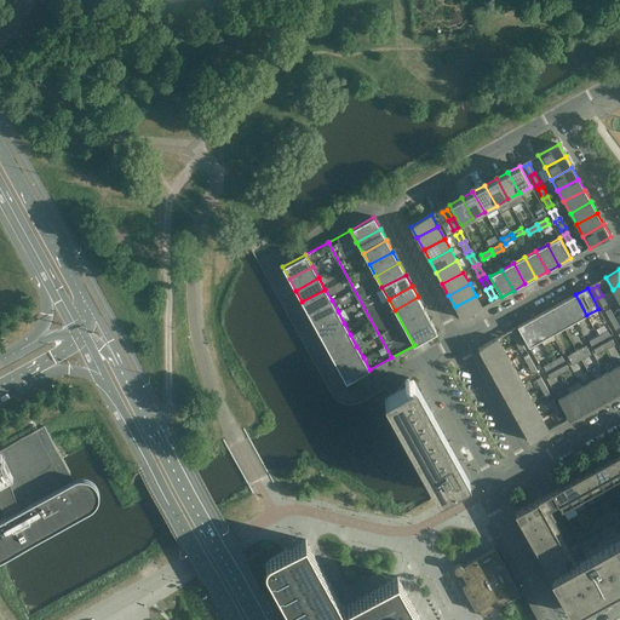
[(308,314),(332,300),(325,290),(302,302),(308,314)]
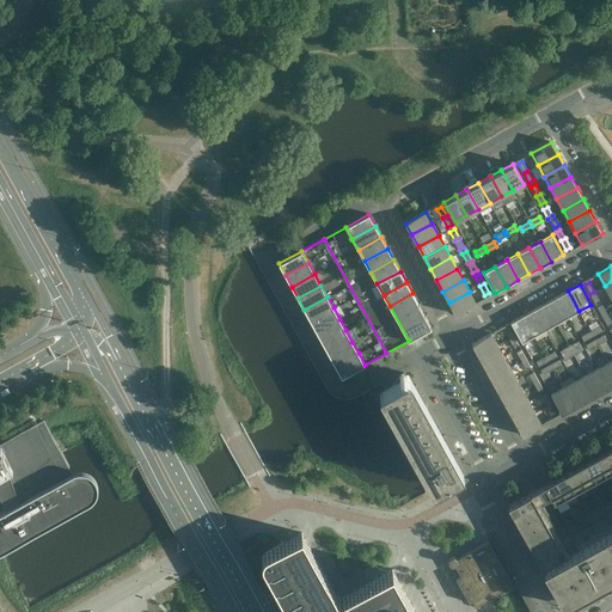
[(579,311),(568,291),(556,297),(568,317),(579,311)]
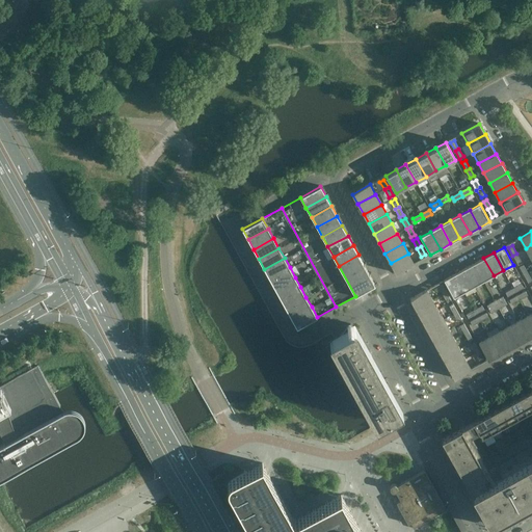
[(414,264),(408,254),(391,263),(396,273),(414,264)]
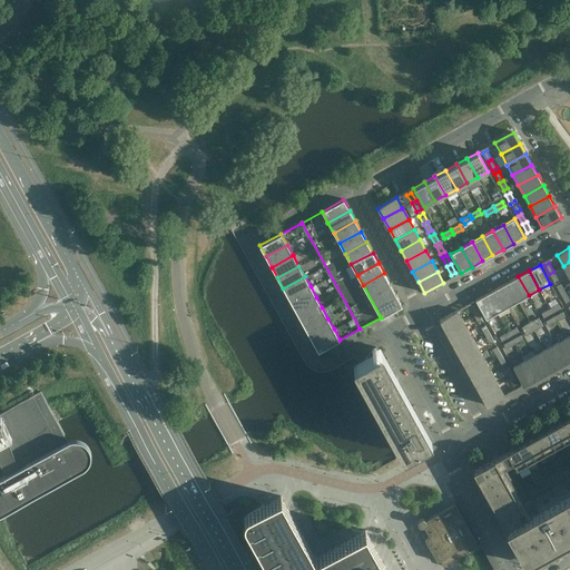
[(559,279),(553,272),(549,274),(554,283),(559,279)]
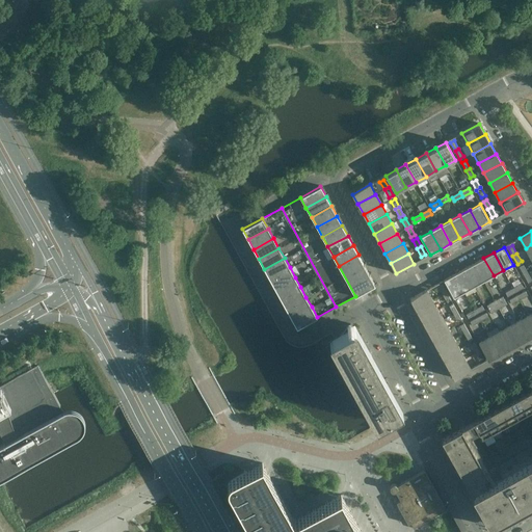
[(344,276),(364,265),(358,255),(339,266),(344,276)]
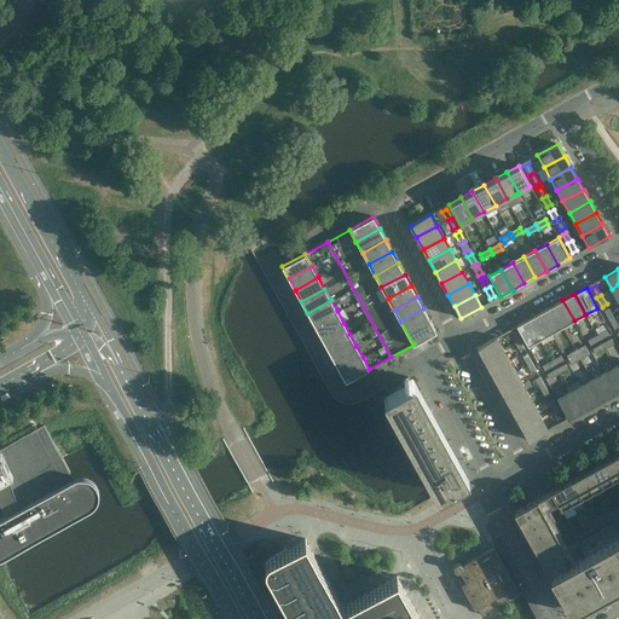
[(314,324),(337,311),(331,300),(307,313),(314,324)]
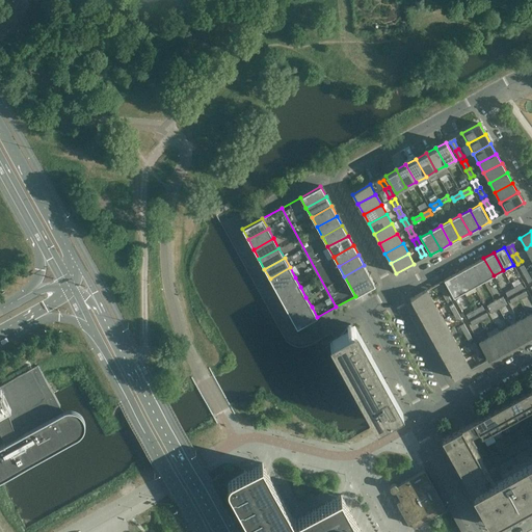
[(494,275),(483,258),(474,264),(483,282),(494,275)]
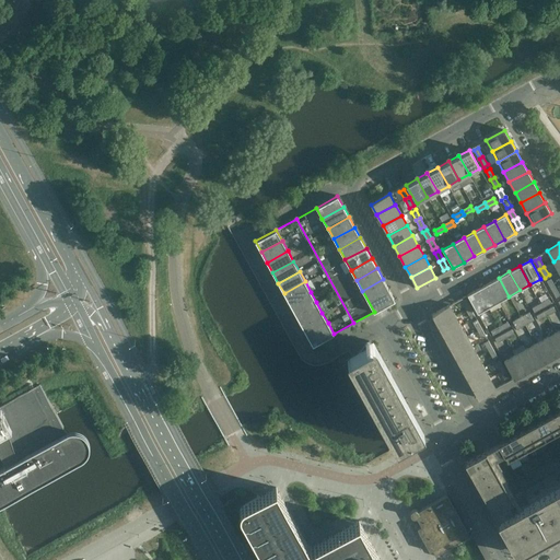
[(509,296),(499,278),(489,283),(499,302),(509,296)]
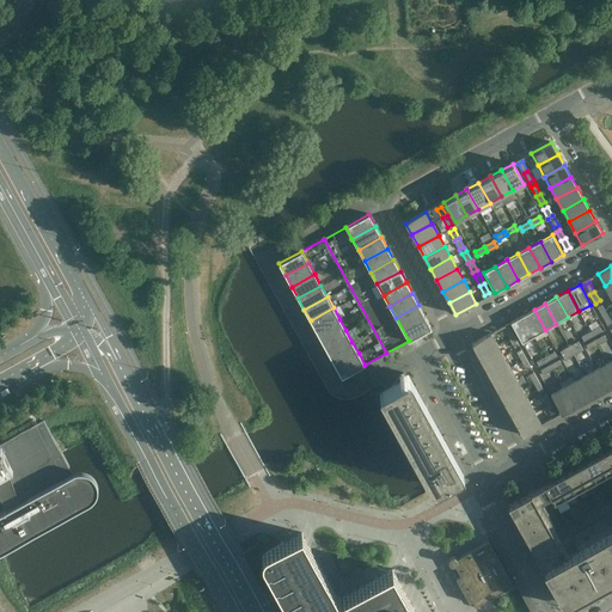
[(402,329),(424,316),(418,305),(396,318),(402,329)]
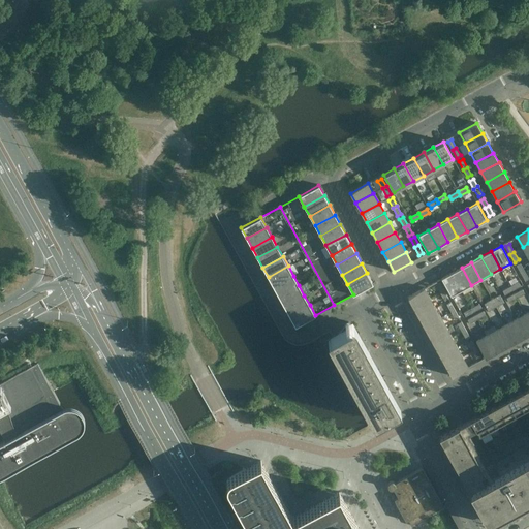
[(521,263),(517,266),(521,274),(525,272),(521,263)]
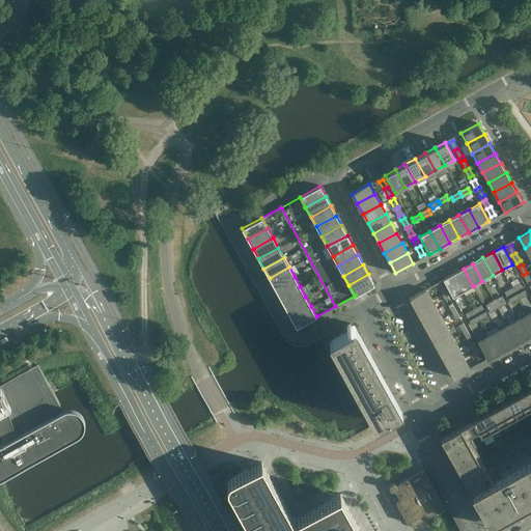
[(275,288),(295,277),(289,267),(270,278),(275,288)]
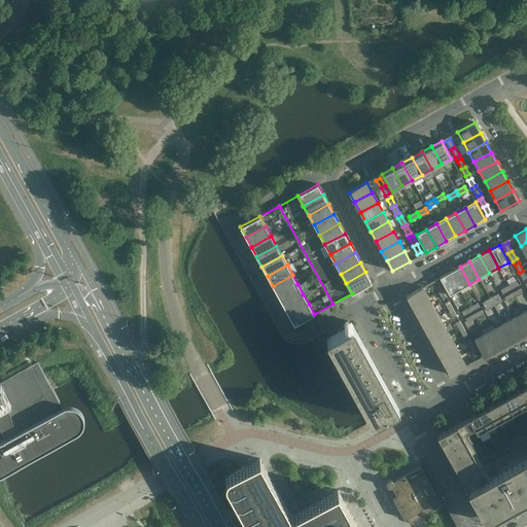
[(469,284),(460,267),(450,272),(460,289),(469,284)]
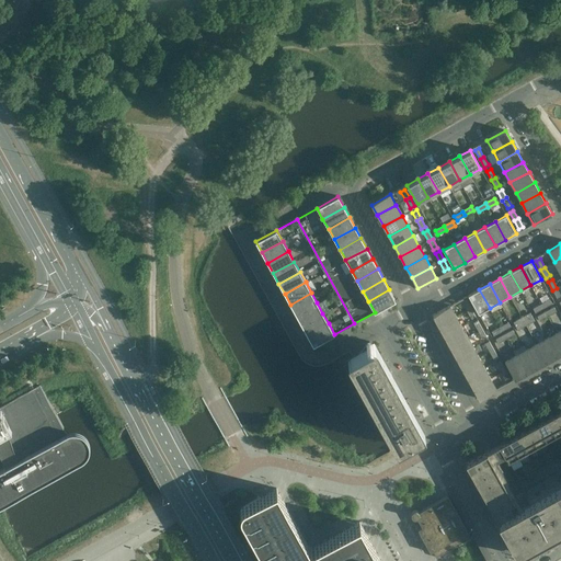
[(375,312),(396,300),(389,289),(368,301),(375,312)]
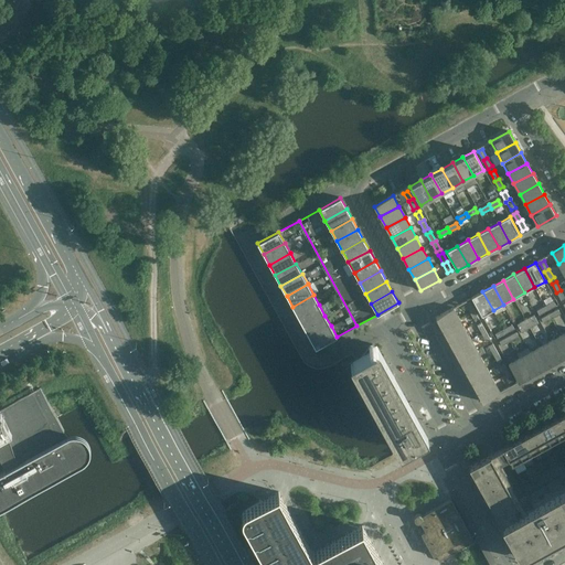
[(493,310),(482,291),(471,298),(482,317),(493,310)]
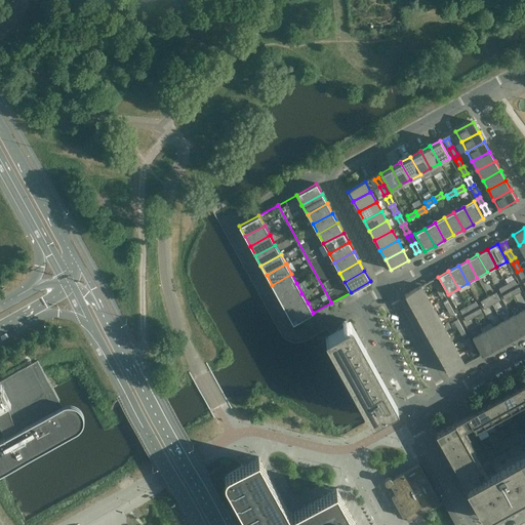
[(277,294),(296,283),(291,274),(272,285),(277,294)]
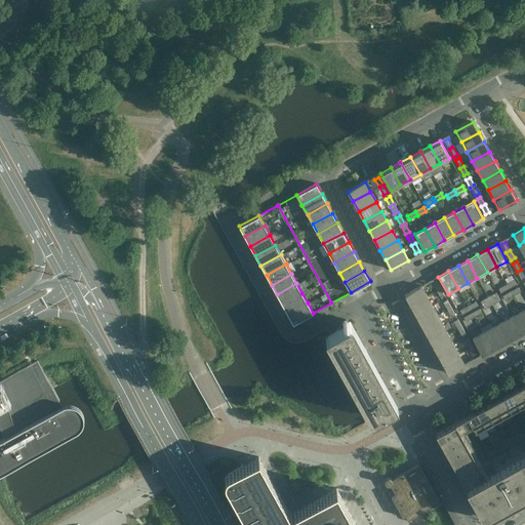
[(515,280),(507,284),(509,288),(517,284),(515,280)]
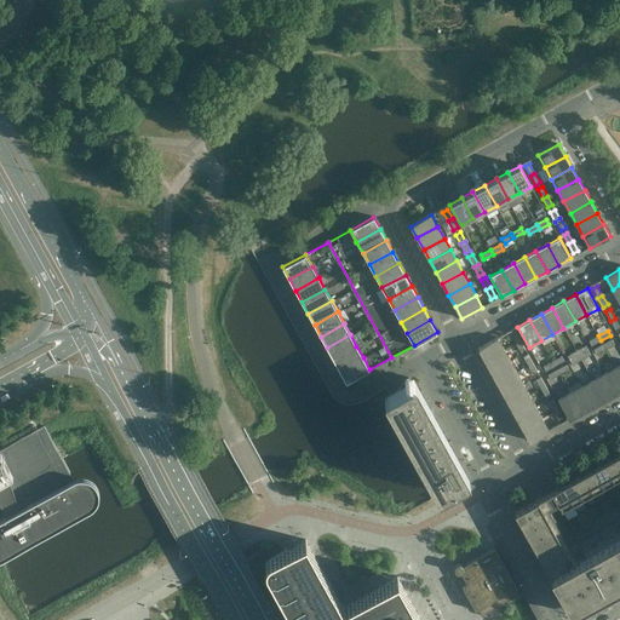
[(521,340),(515,332),(510,334),(516,343),(521,340)]
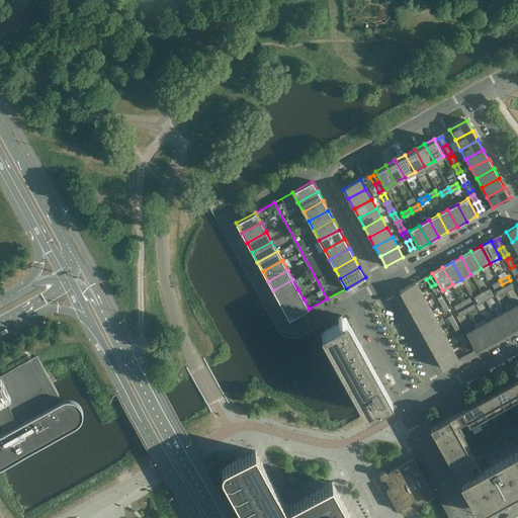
[(278,299),(297,289),(292,279),(273,290),(278,299)]
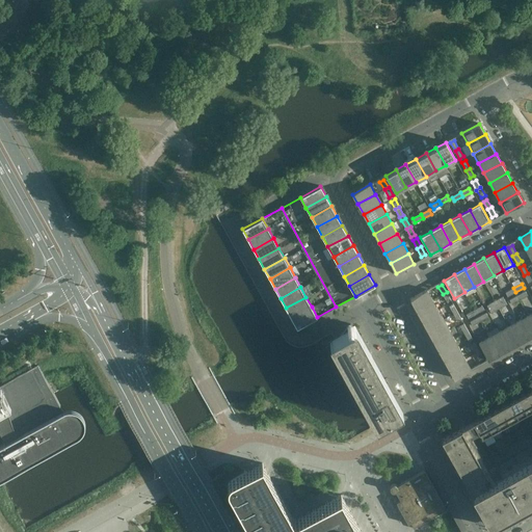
[(507,297),(515,292),(513,288),(505,293),(507,297)]
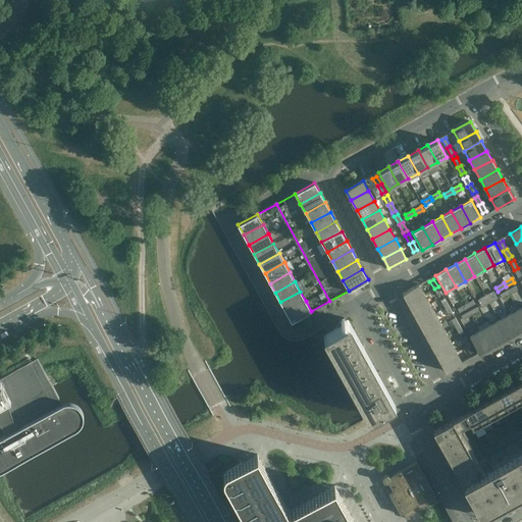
[(424,295),(419,284),(403,294),(408,304),(424,295)]
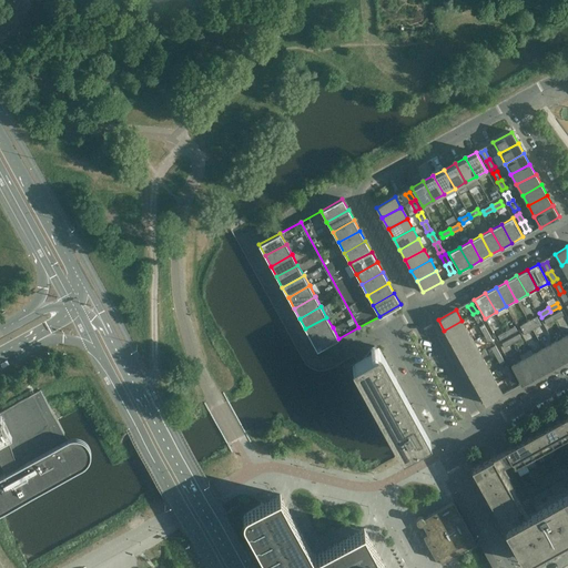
[(564,315),(561,311),(553,316),(555,320),(564,315)]
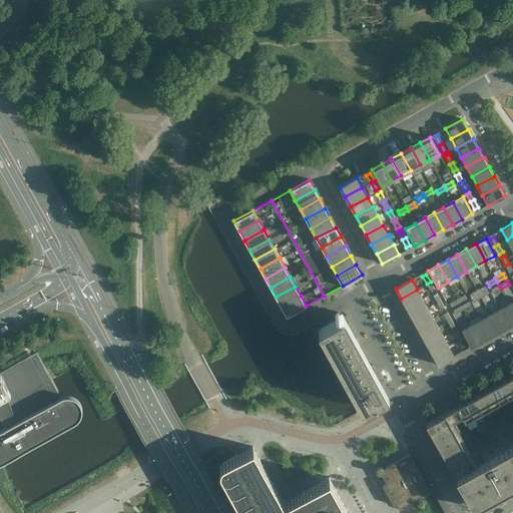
[(435,290),(431,282),(427,284),(431,292),(435,290)]
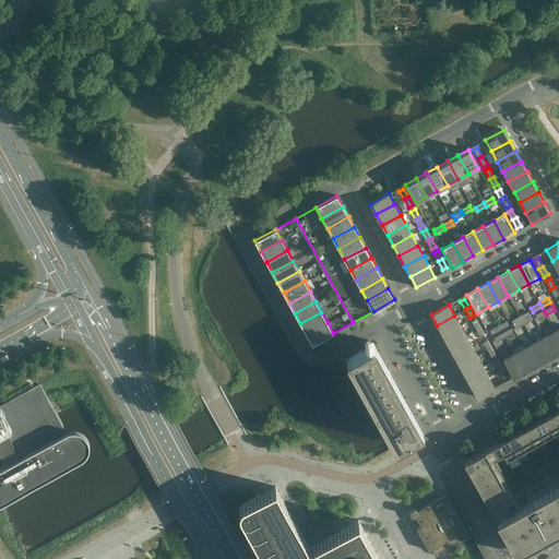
[(537,320),(546,314),(544,311),(535,316),(537,320)]
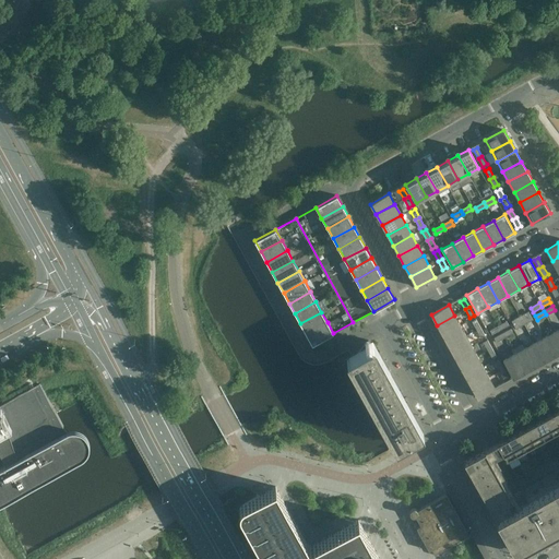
[(306,334),(328,322),(321,312),(300,323),(306,334)]
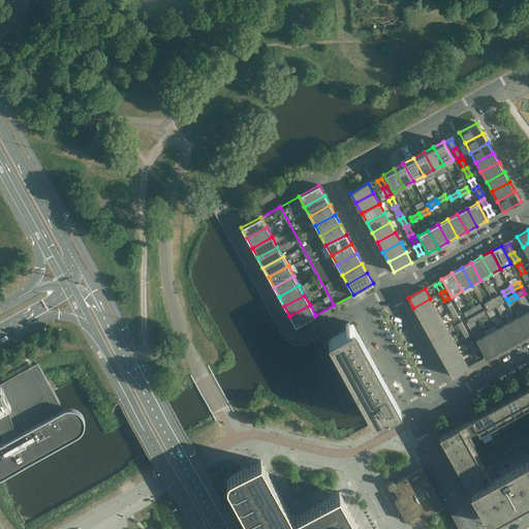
[(436,308),(430,299),(413,308),(419,317),(436,308)]
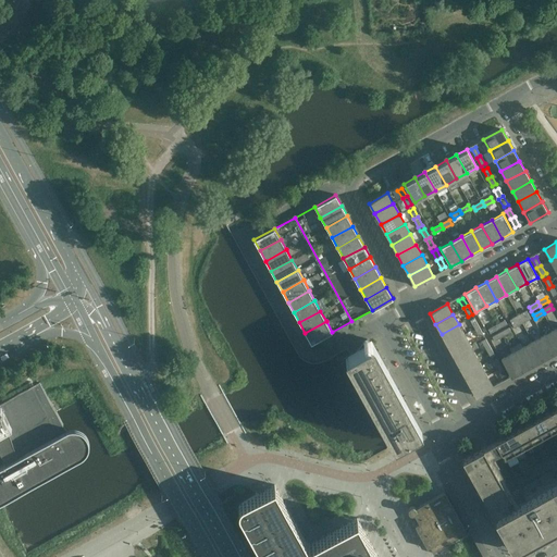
[(531,319),(530,317),(529,314),(520,319),(522,323),(531,319)]
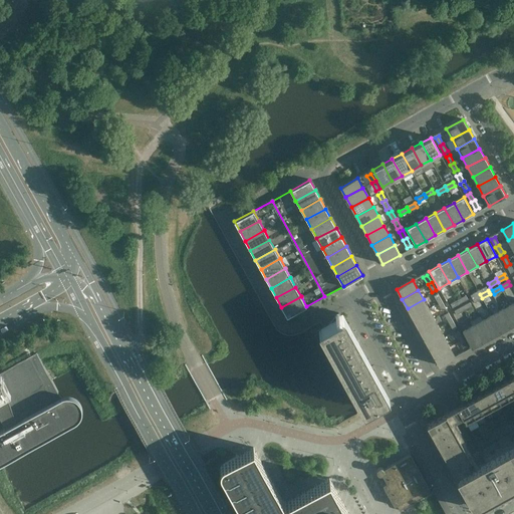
[(442,301),(438,293),(434,296),(438,303),(442,301)]
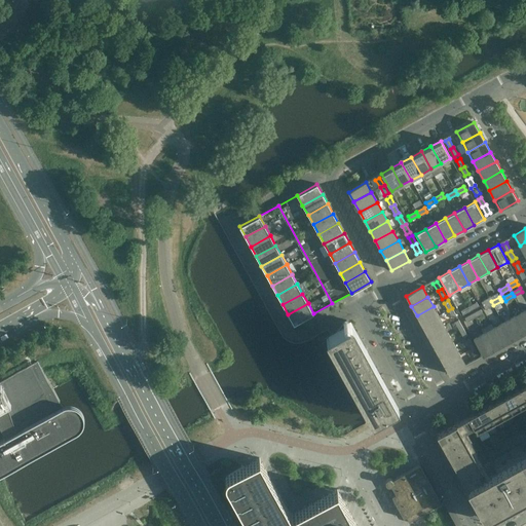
[(477,302),(468,306),(471,310),(479,306),(477,302)]
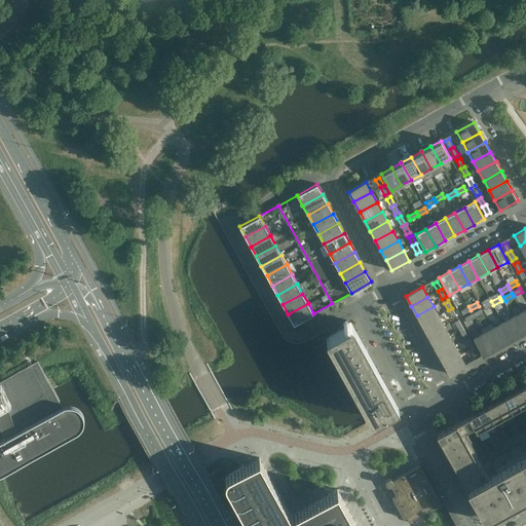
[(294,325),(313,313),(308,303),(288,314),(294,325)]
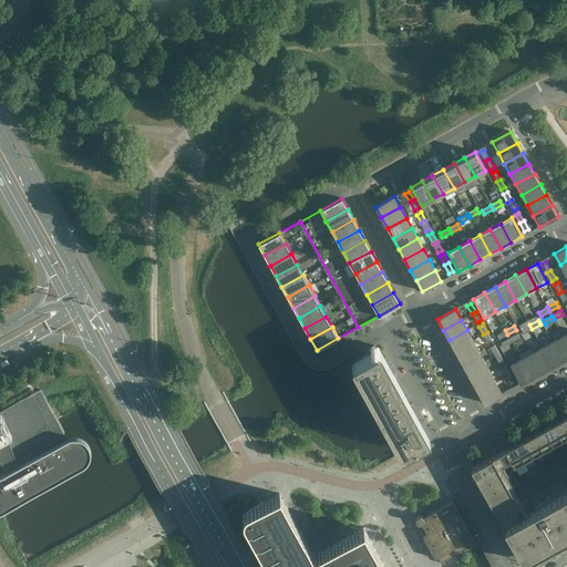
[(473,341),(467,330),(450,340),(455,351),(473,341)]
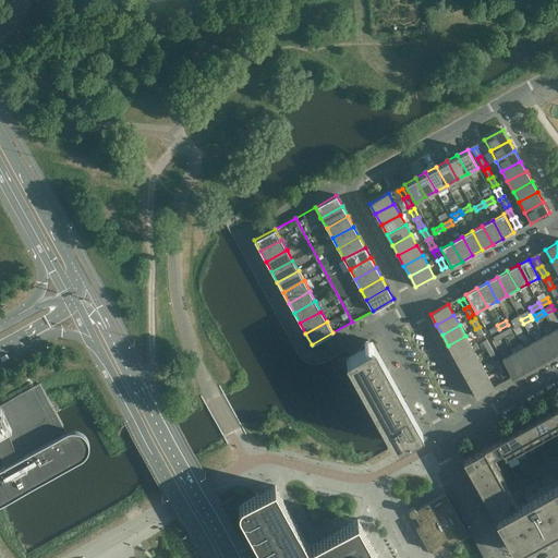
[(492,335),(499,329),(497,325),(489,330),(492,335)]
